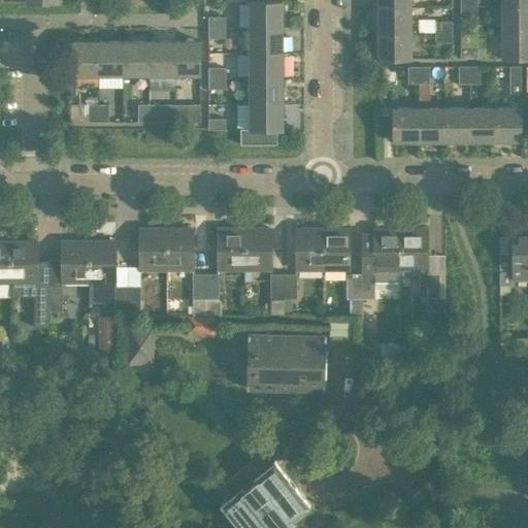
[(248,0),(249,27),(283,27),(283,0),(248,0)]
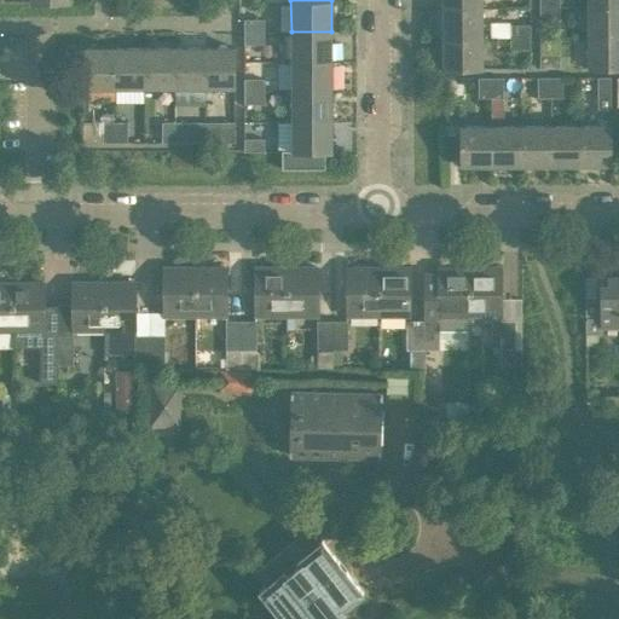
[(441,7),(443,38),(481,38),(481,7),(441,7)]
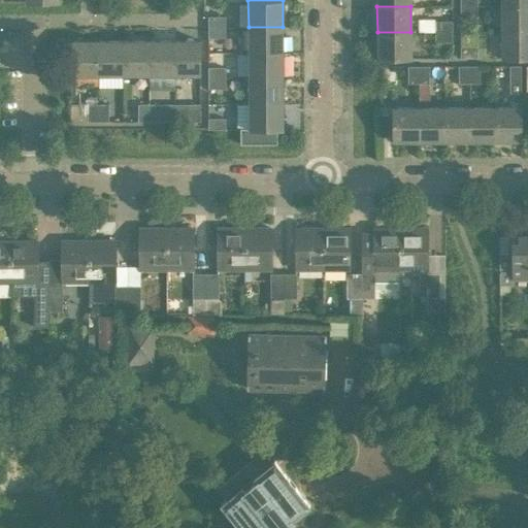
[(476,6),(460,6),(460,17),(476,17),(476,6)]
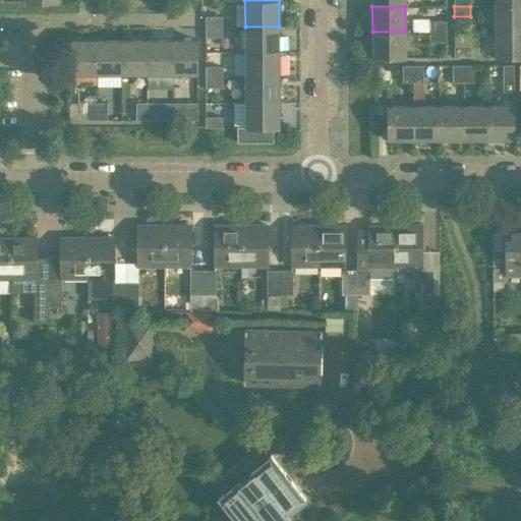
[(520,6),(494,6),(494,32),(520,31),(520,6)]
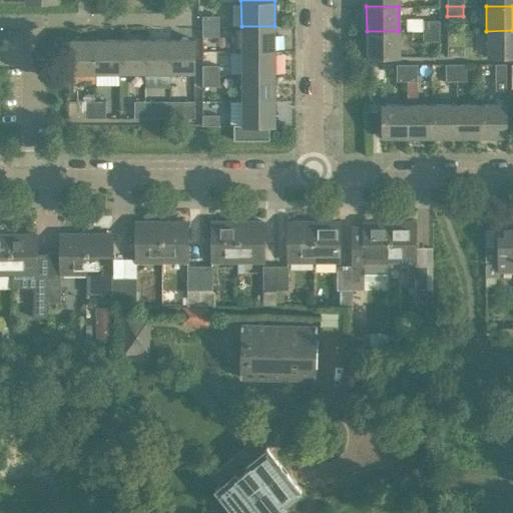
[(201,16),(201,26),(217,26),(217,16),(201,16)]
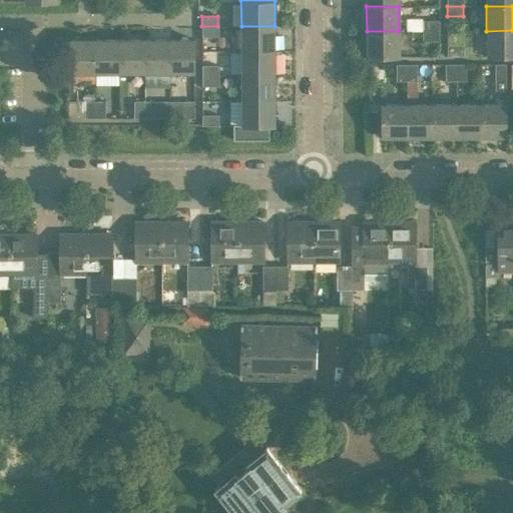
[(439,31),(439,21),(422,20),(422,31),(439,31)]
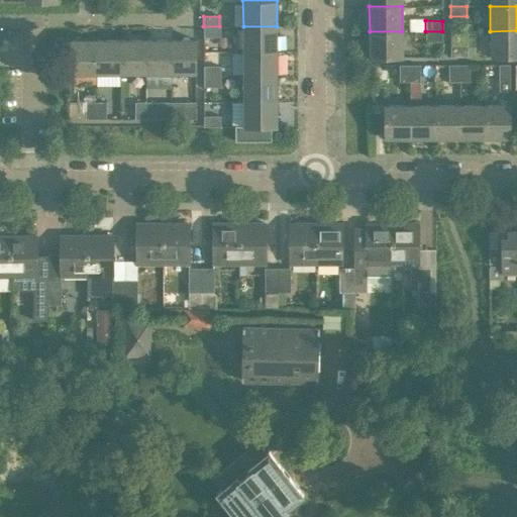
[(219,26),(203,26),(203,36),(219,36),(219,26)]
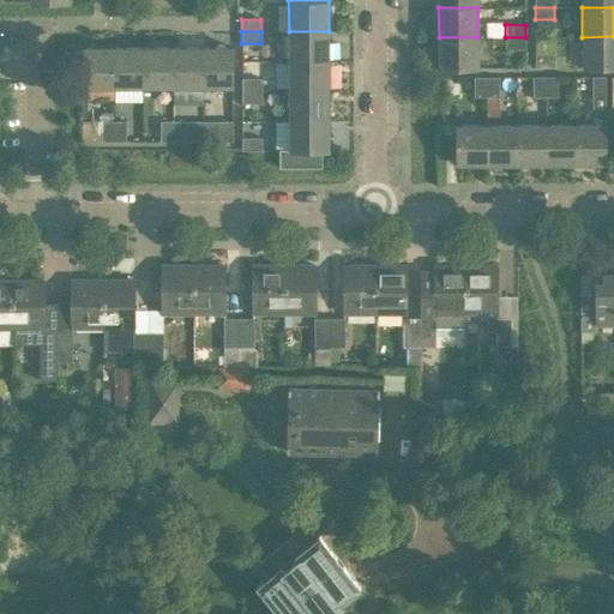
[(329,60),(329,31),(289,31),(289,60),(329,60)]
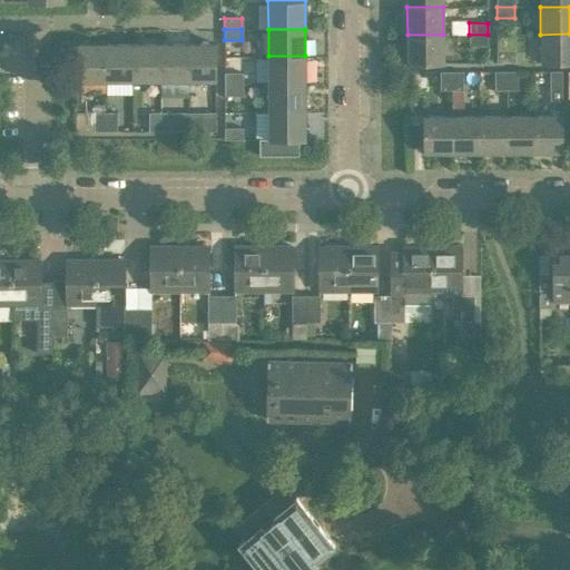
[(569,33),(540,35),(540,62),(569,62),(569,33)]
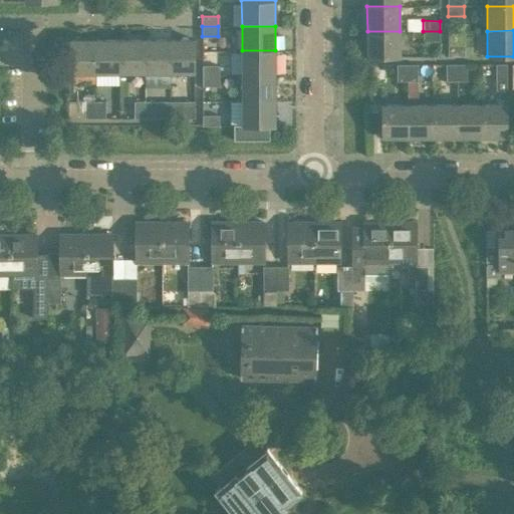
[(400,31),(367,31),(367,56),(400,56),(400,31)]
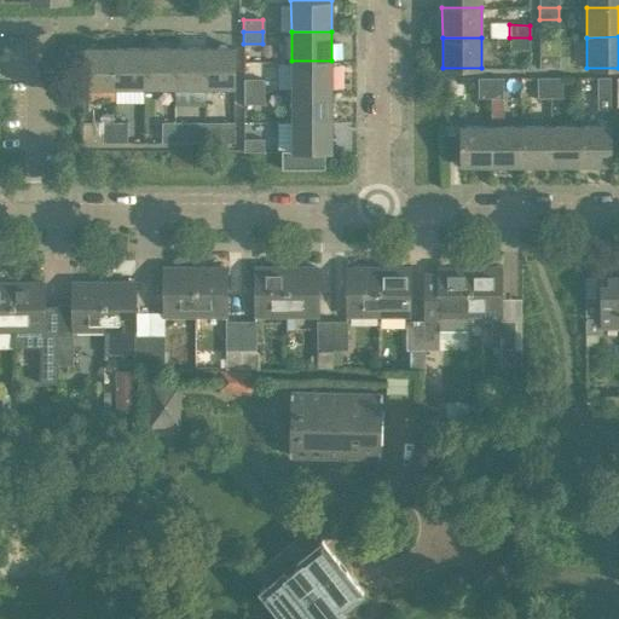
[(509,38),(509,50),(530,50),(530,38),(509,38)]
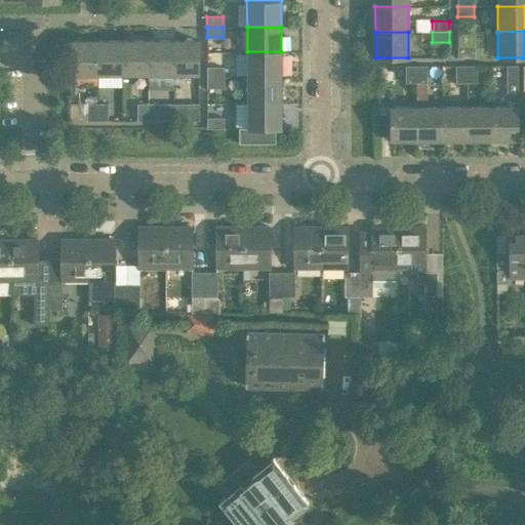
[(97,74),(97,40),(71,40),(71,74),(97,74)]
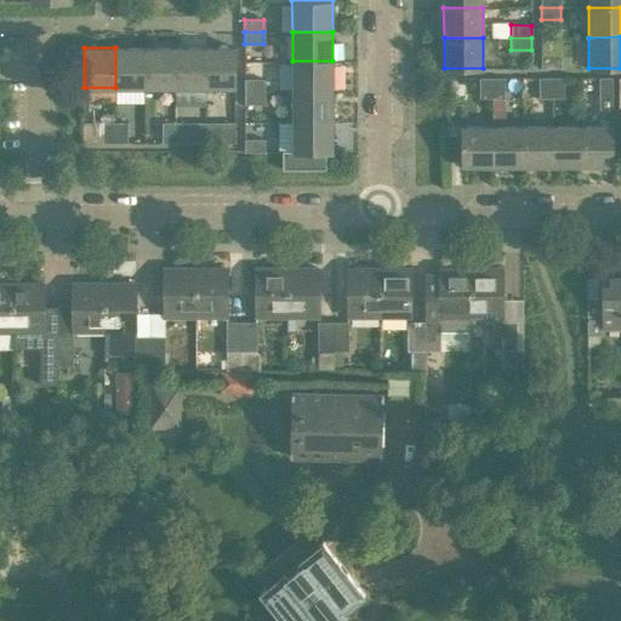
[(144,47),(115,47),(115,87),(144,87),(144,47)]
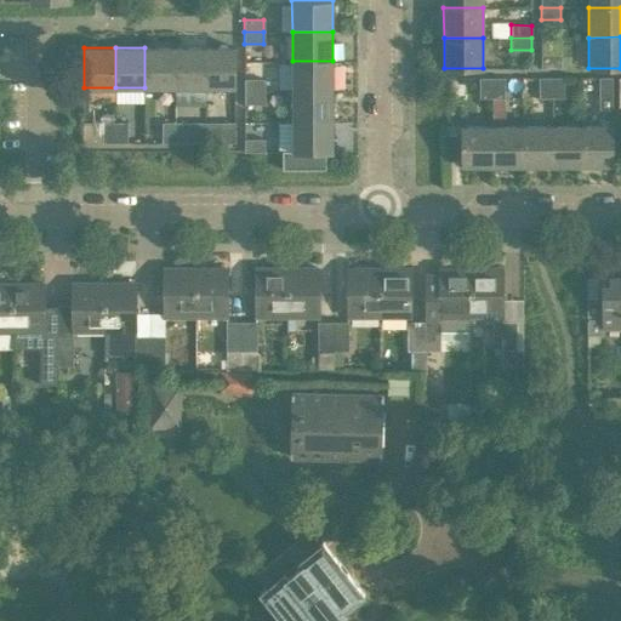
[(175,47),(144,47),(144,87),(174,87),(175,87),(175,47)]
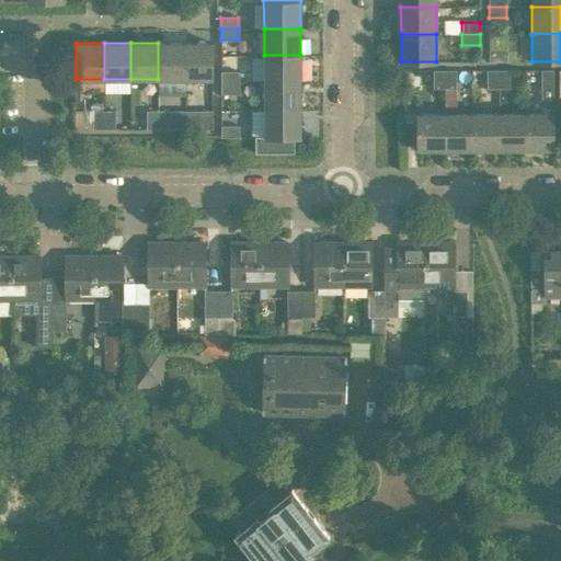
[(169,79),(185,79),(185,43),(158,43),(158,79),(157,79),(157,86),(169,86),(169,79)]
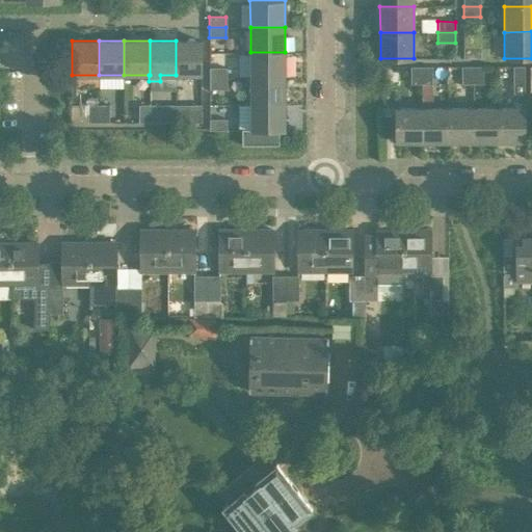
[(176,41),(176,75),(202,75),(202,41),(176,41)]
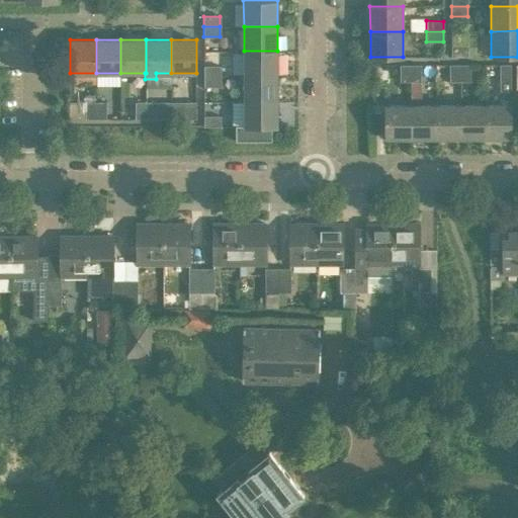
[(451,57),(471,57),(470,46),(451,47),(451,57)]
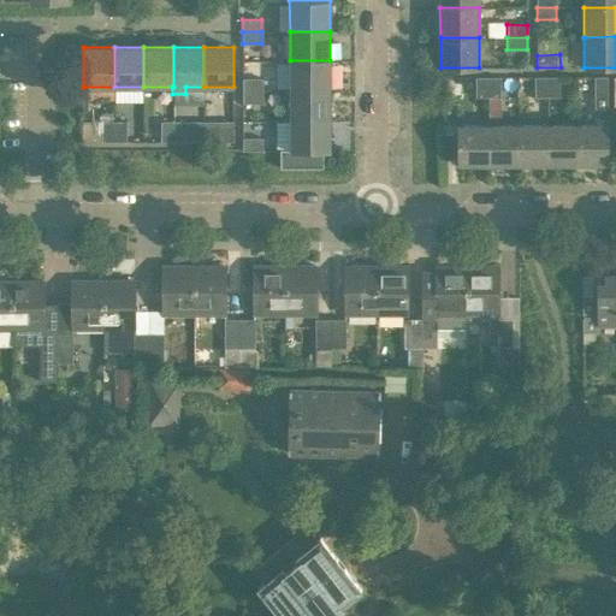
[(330,90),(330,60),(290,60),(290,90),(330,90)]
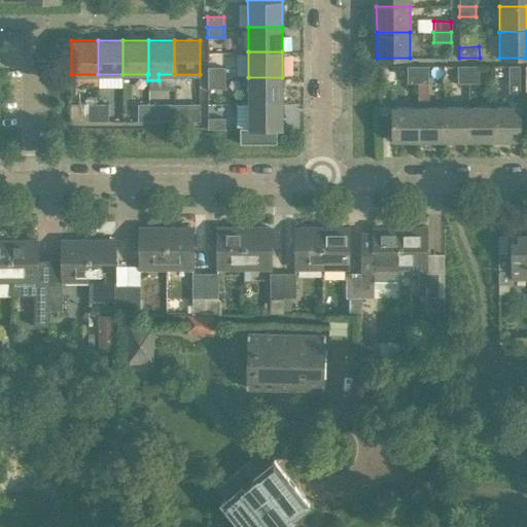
[(208,77),(224,77),(224,67),(208,66),(208,77)]
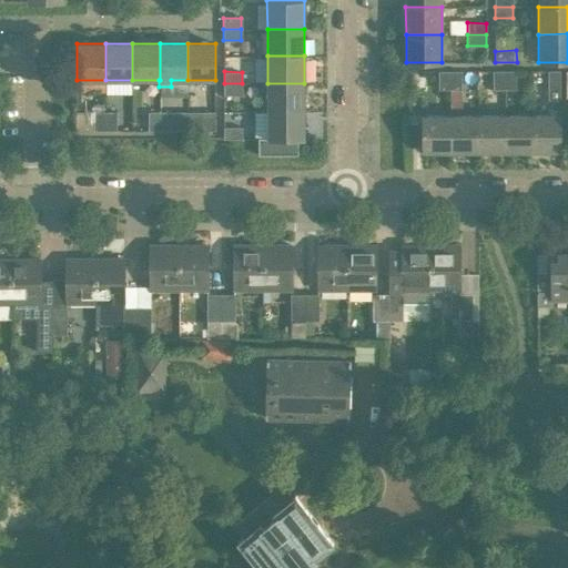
[(449,89),(449,71),(438,71),(438,89),(449,89)]
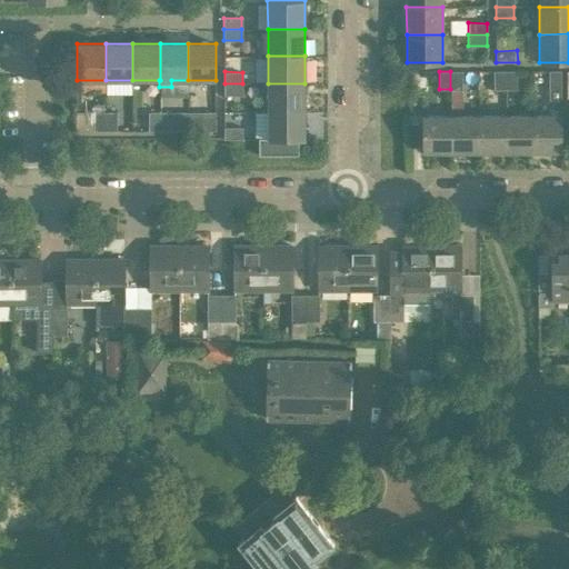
[(450,71),(450,89),(461,89),(461,71),(450,71)]
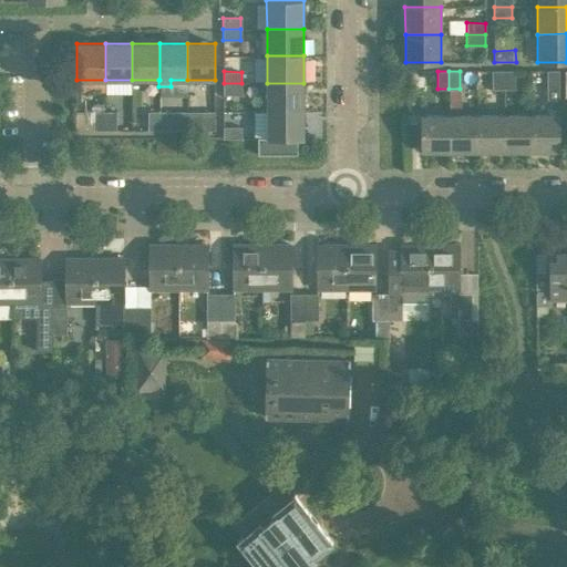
[(503,89),(503,71),(492,71),(492,89),(503,89)]
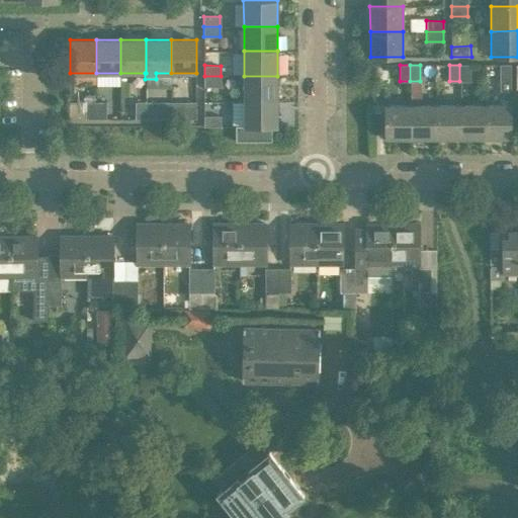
[(459,65),(459,81),(470,80),(470,65),(459,65)]
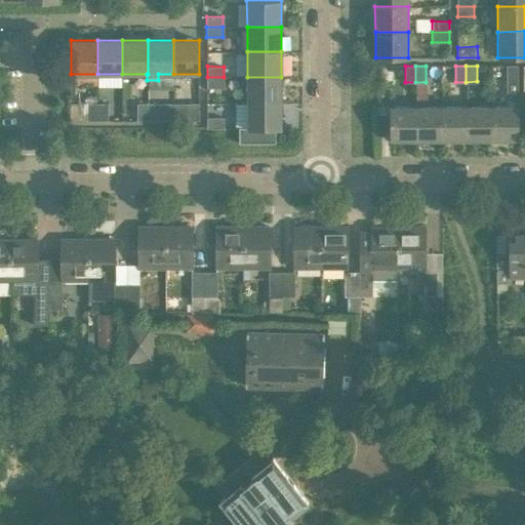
[(517,91),(517,82),(517,66),(506,66),(506,91),(517,91)]
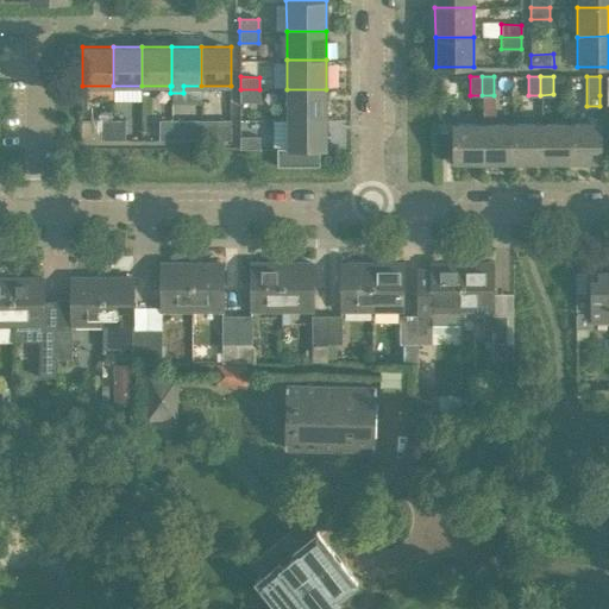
[(259,89),(240,89),(240,102),(259,102),(259,89)]
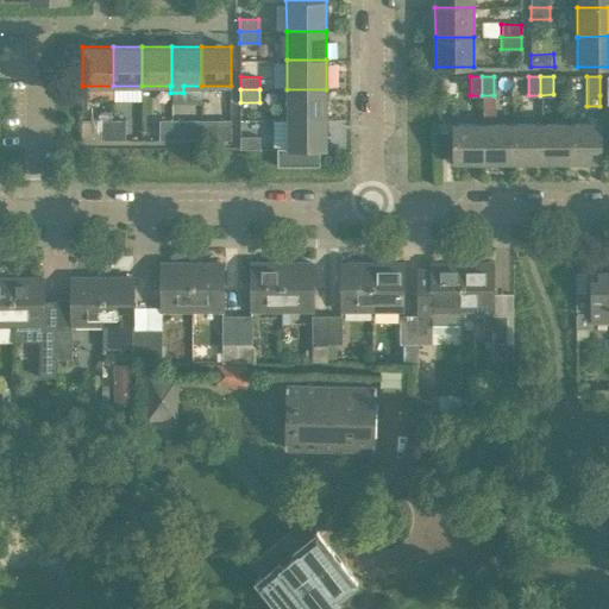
[(326,118),(326,89),(287,89),(287,118),(326,118)]
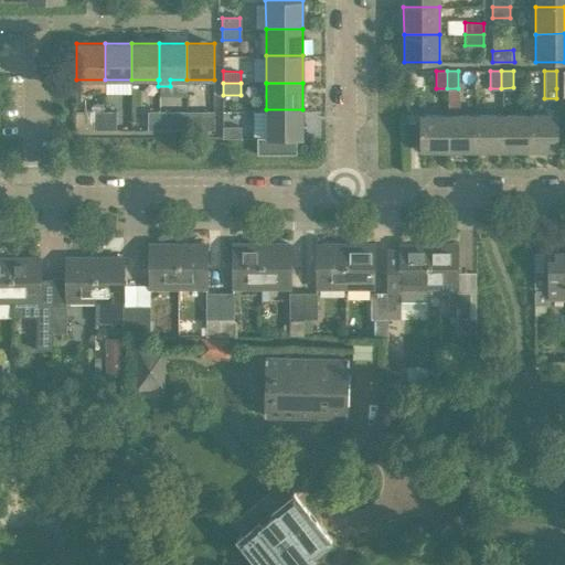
[(302,109),(266,109),(266,136),(256,136),(256,153),(296,153),(296,137),(302,137),(302,109)]
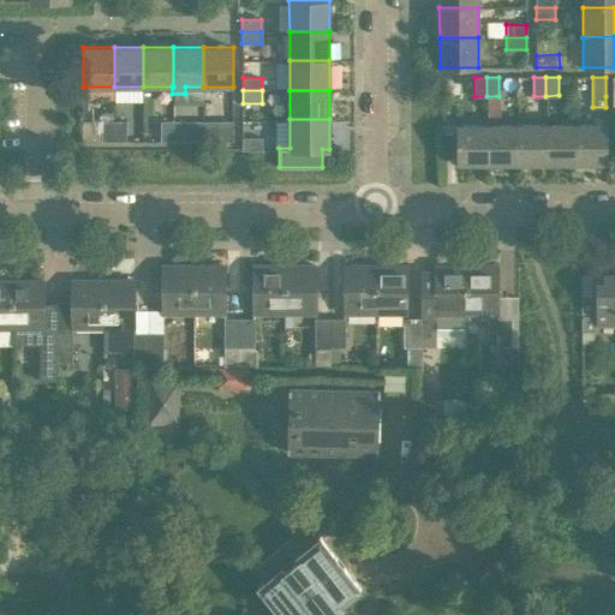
[(101,139),(114,139),(114,120),(101,120),(101,139)]
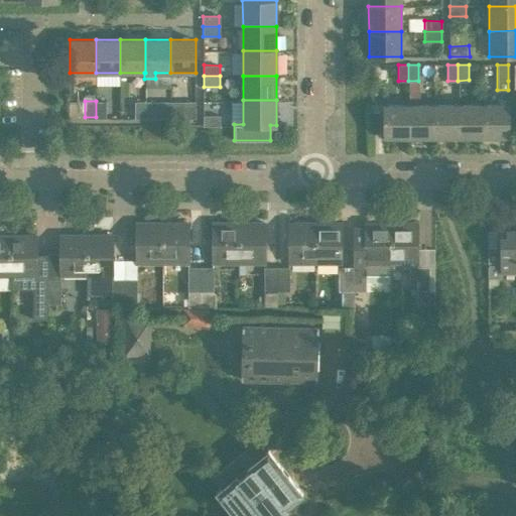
[(107,101),(96,101),(96,117),(106,117),(107,101)]
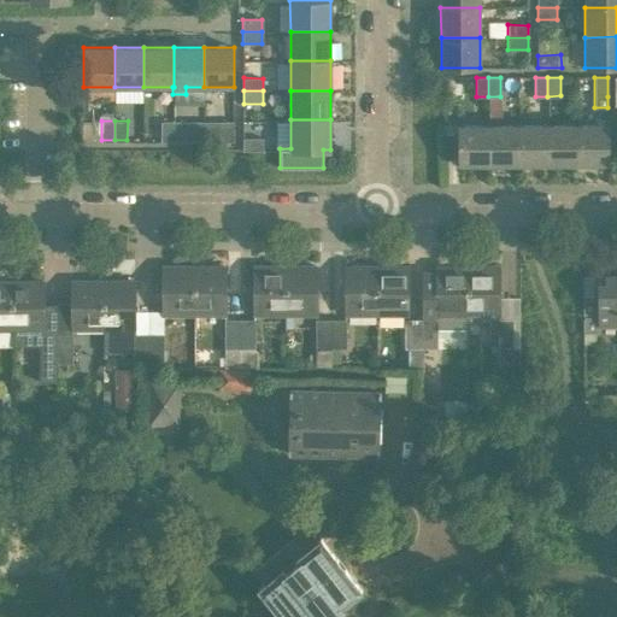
[(174,142),(174,122),(162,122),(162,142),(174,142)]
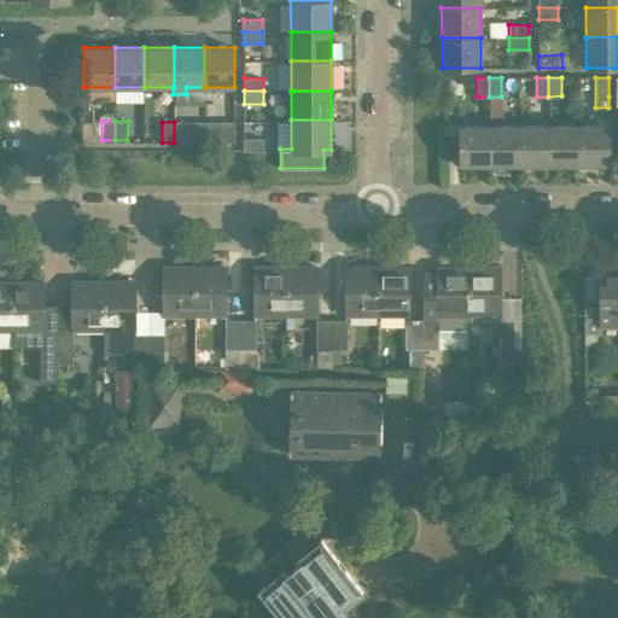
[(174,122),(174,143),(204,143),(204,122),(174,122)]
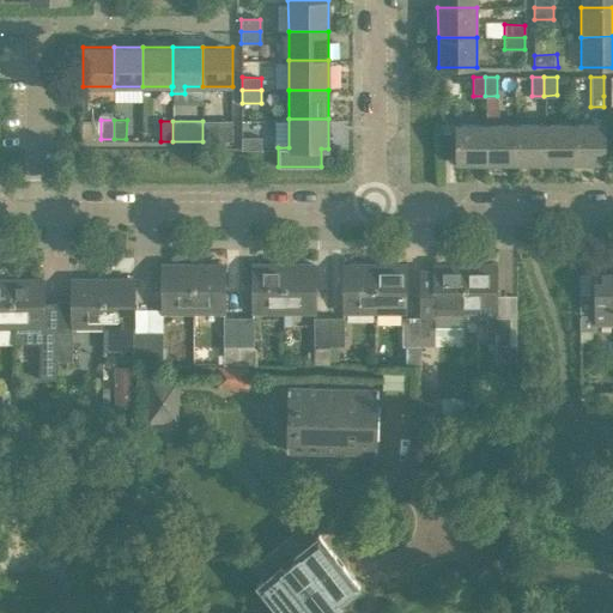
[(202,121),(202,141),(232,141),(232,121),(202,121)]
